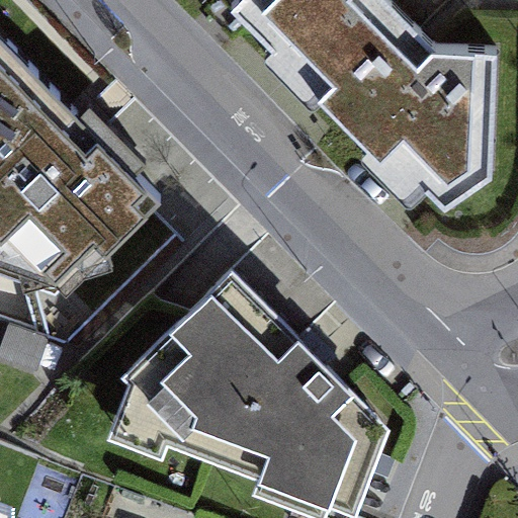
[(242,0),(232,11),(272,53),(262,63),(313,113),(321,106),(368,153),(361,161),(413,208),(427,194),(444,211),(492,178),(496,54),(434,51),(425,41),(385,0),(242,0)]
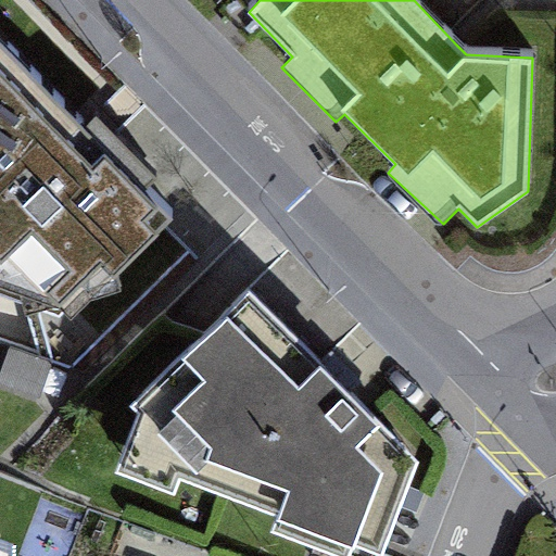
[(171,214),(0,36),(0,288),(71,314),(171,214)]
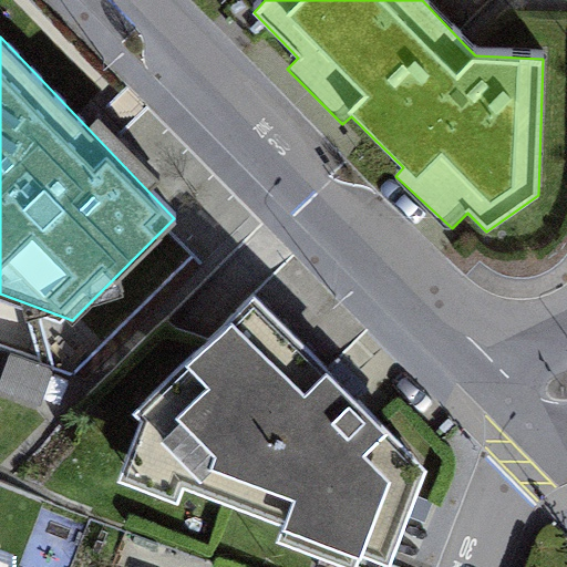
[(419,465),(241,289),(126,405),(112,473),(385,553),(419,465)]
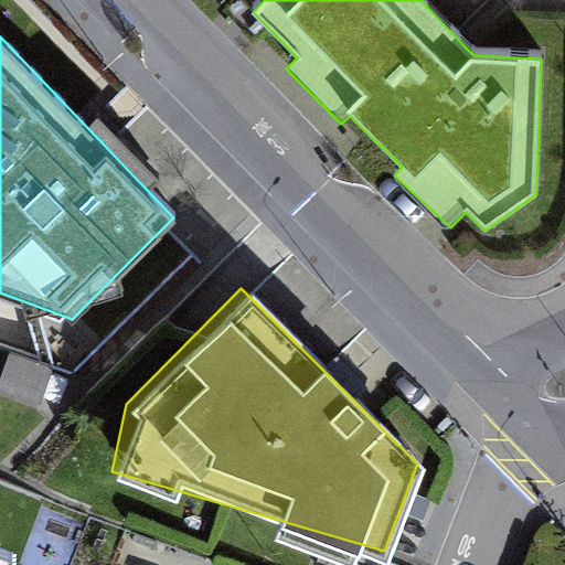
[(20,347),(8,370),(65,402),(99,340),(66,322),(45,360),(20,347)]
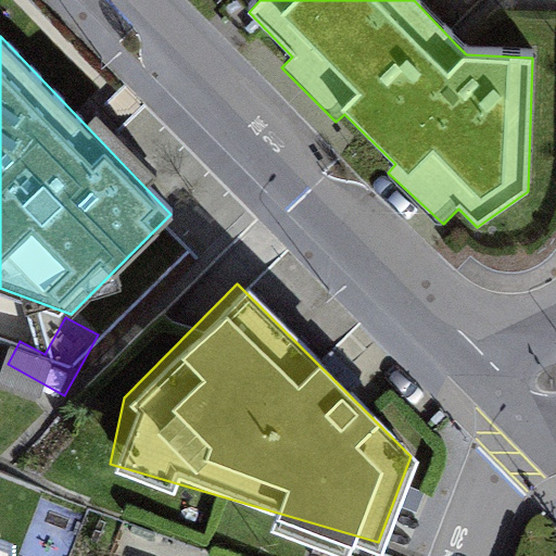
[(0,555),(10,555),(15,545),(0,539),(0,555)]
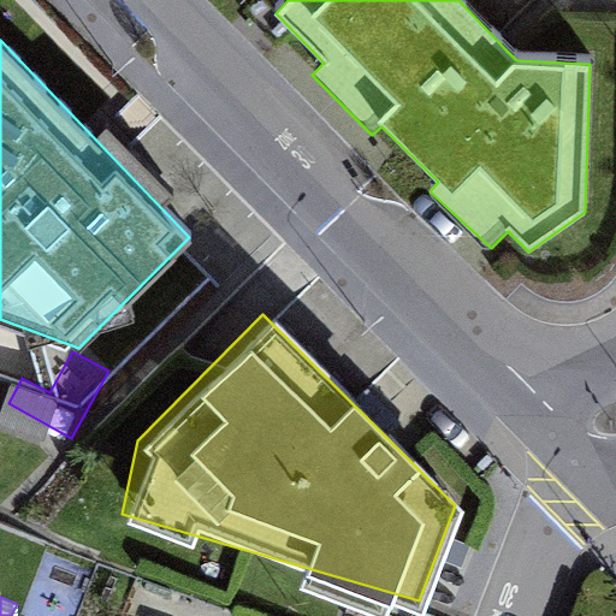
All buildings are outlined.
